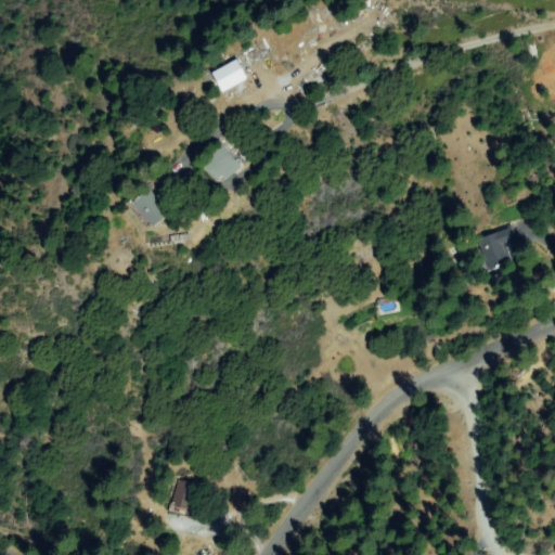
[(220,91),(245,78),(234,59),(209,72),(220,91)]
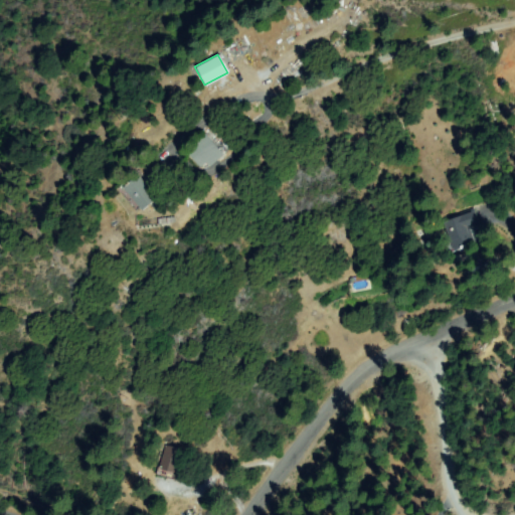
[(201,136),(221,151),(210,168),(189,153),(201,136)]
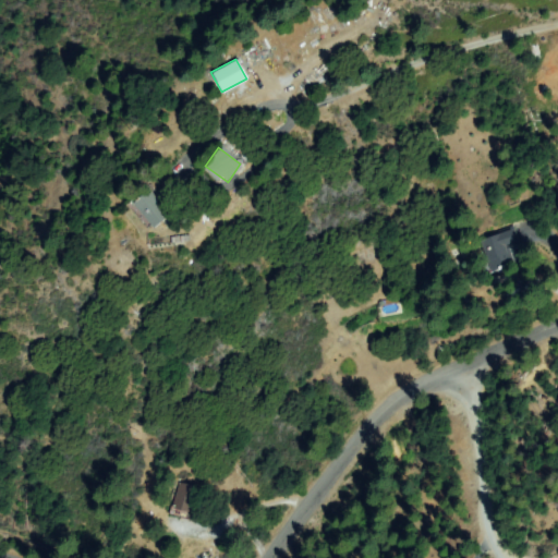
[(135,201),(150,190),(169,217),(154,228),(135,201)]
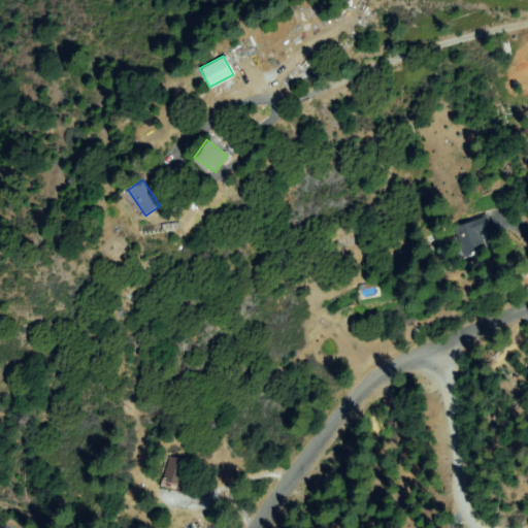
[(456,229),(485,217),(492,231),(481,236),(487,250),(468,258),(456,229)]
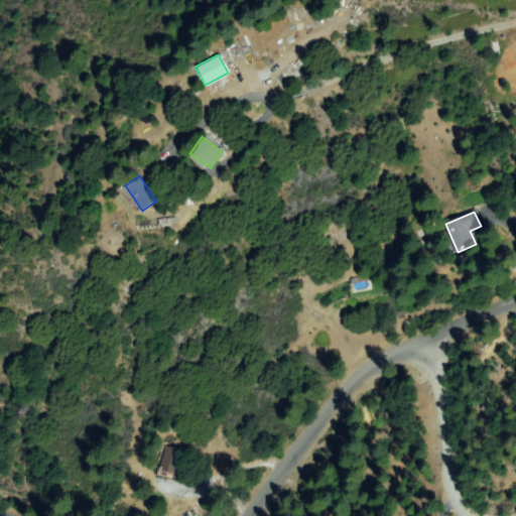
[(181,450),(177,479),(161,477),(165,448),(181,450)]
